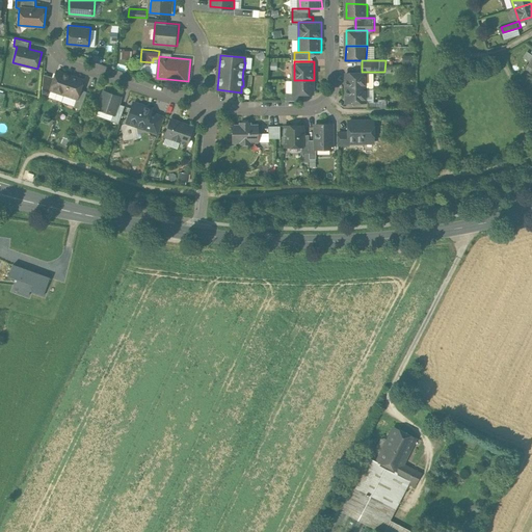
[(50,89),(64,94),(71,73),(57,69),(55,76),(47,74),(41,92),(49,95),(50,89)]
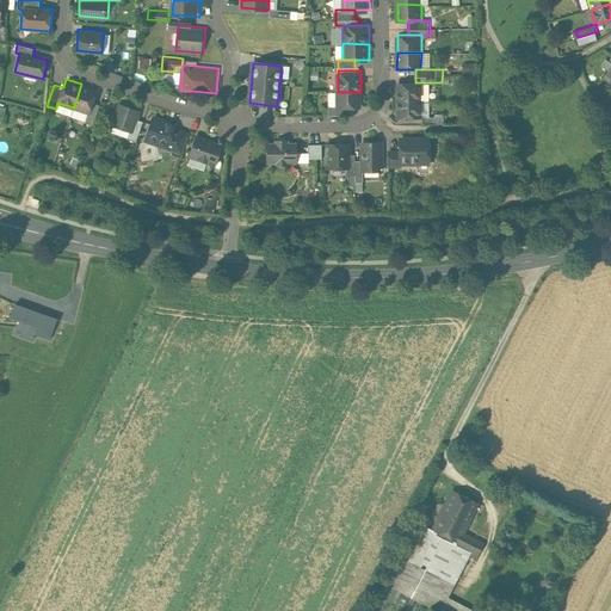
[(397,81),(396,100),(423,102),(423,82),(415,82),(397,81)]
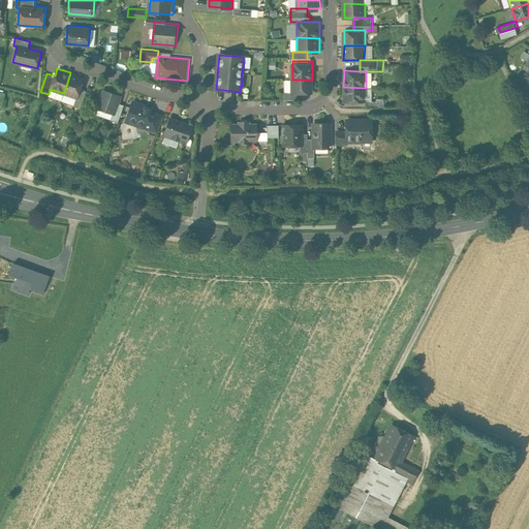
[(83,76),(70,72),(64,93),(76,97),(73,105),(81,107),(87,90),(80,88),(83,76)]
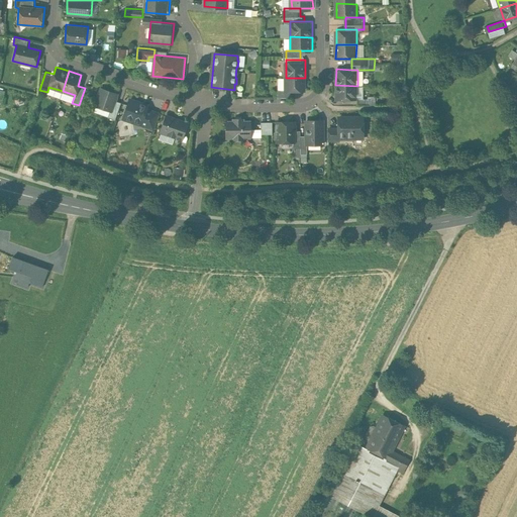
[(305,91),(305,78),(286,78),(286,91),(297,91),(305,91)]
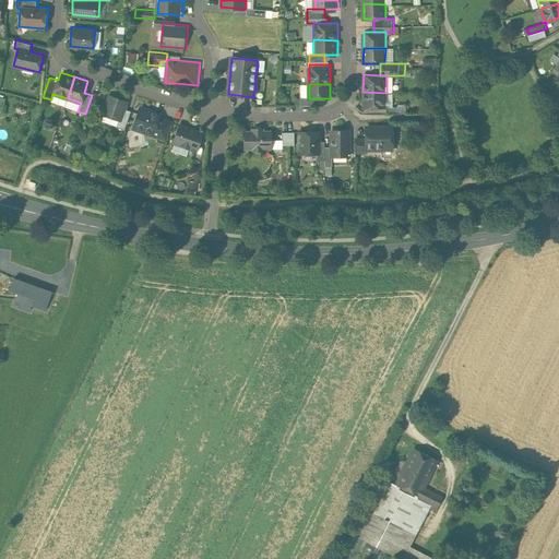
[(385,106),(387,93),(363,92),(363,108),(383,109),(385,109),(385,106)]
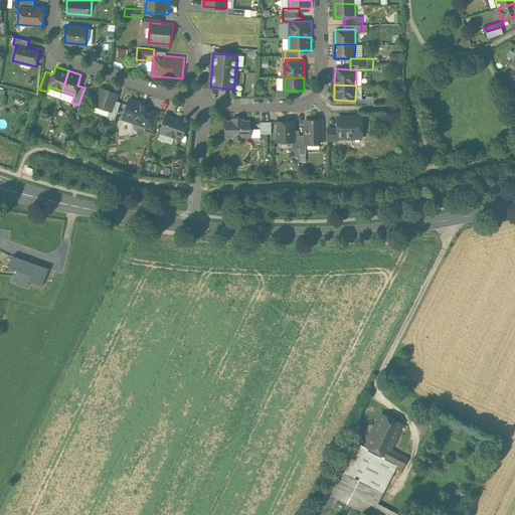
[(101,86),(95,104),(112,110),(110,116),(115,118),(121,102),(115,100),(118,92),(101,86)]
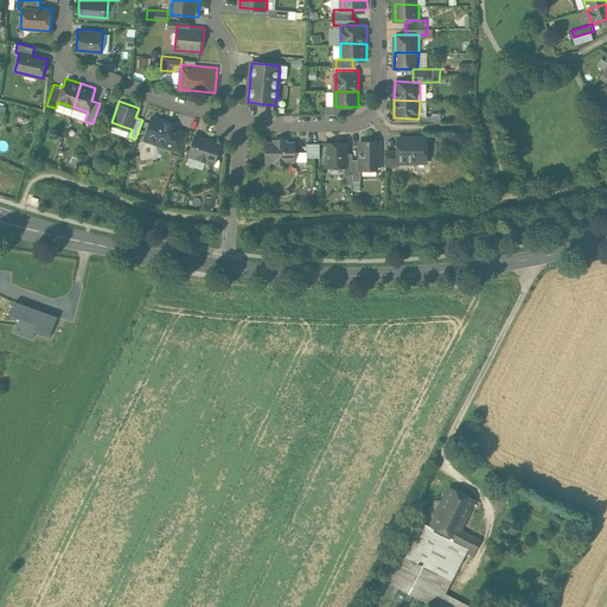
[(144,140),(181,152),(190,128),(176,123),(176,121),(153,113),(144,140)]
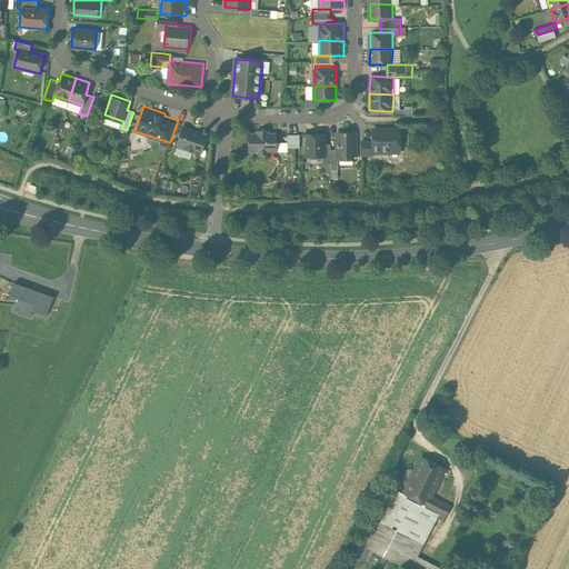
[(401,127),(372,127),(372,140),(362,139),(362,153),(401,153),(401,127)]
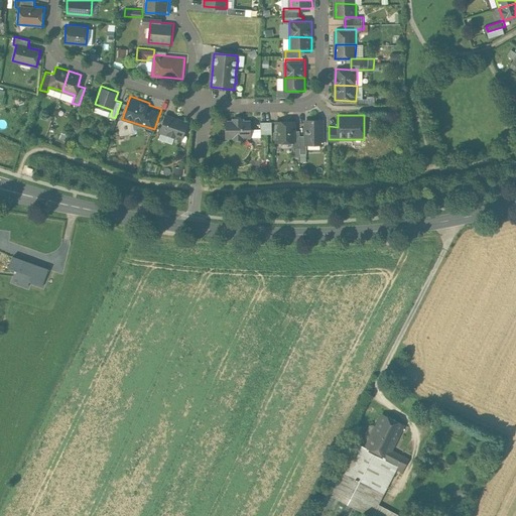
[(165,116),(160,132),(181,139),(187,123),(165,116)]
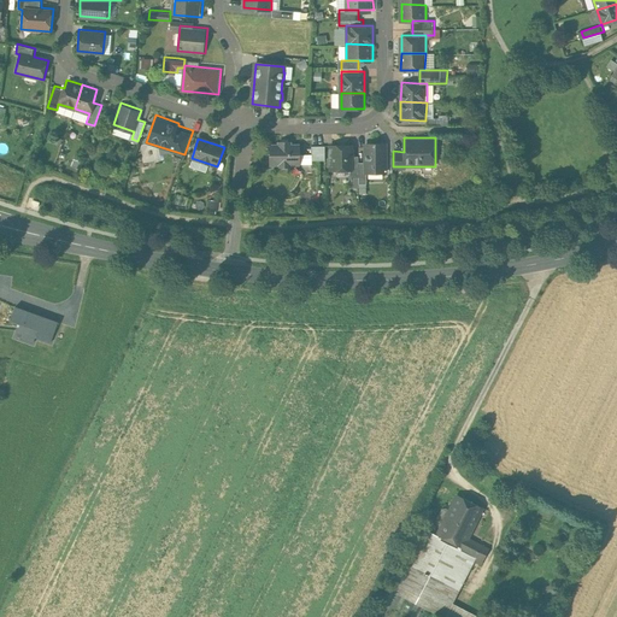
[(333,169),(354,170),(354,157),(354,142),(333,142),(333,169)]
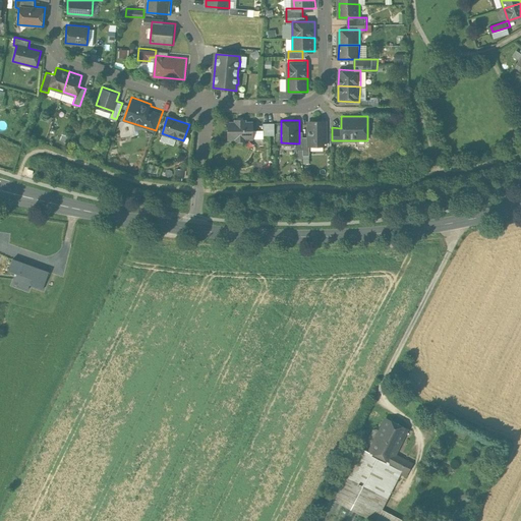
[(327,146),(328,120),(308,120),(308,137),(308,146),(327,146)]
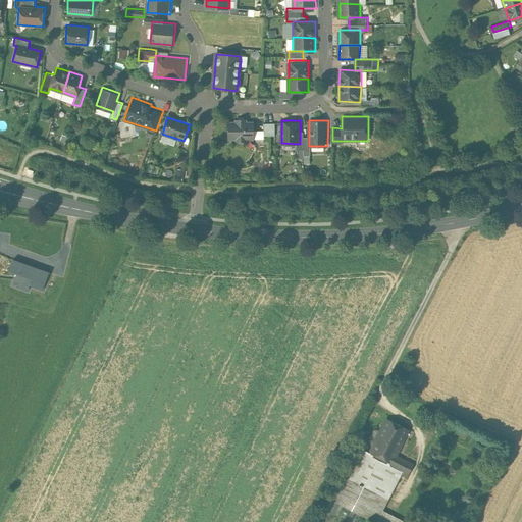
[(254,129),(254,121),(229,121),(228,139),(254,140),(254,129)]
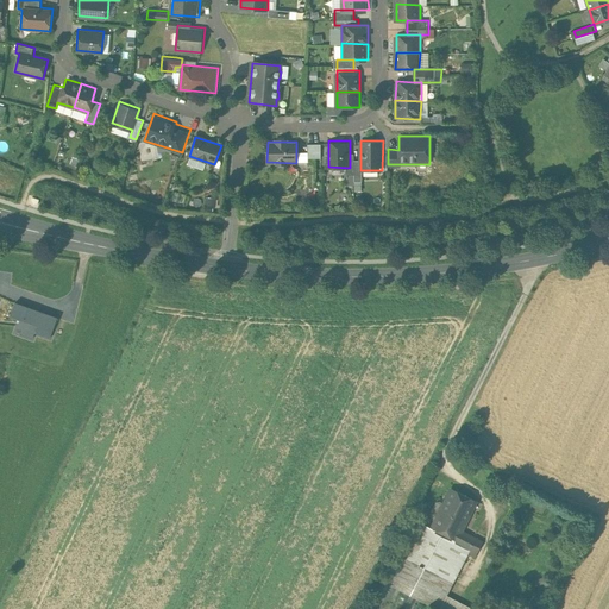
[(309,151),(309,158),(324,158),(324,144),(309,144),(309,151)]
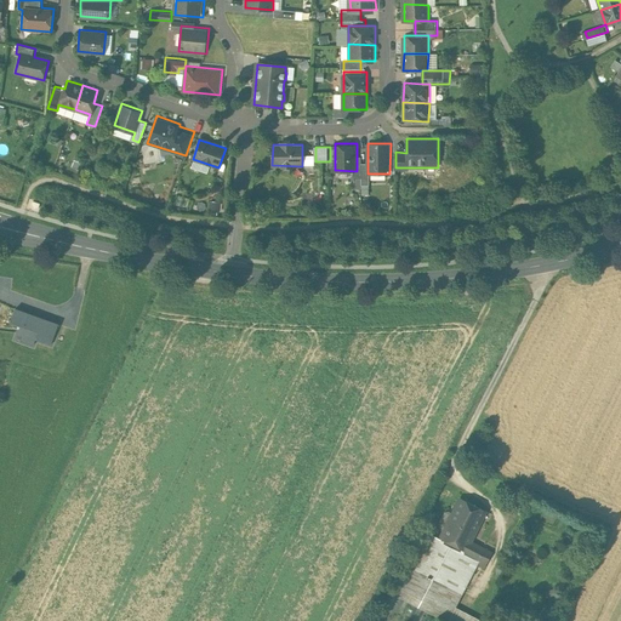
[(302,154),(302,166),(315,166),(315,161),(315,154),(302,154)]
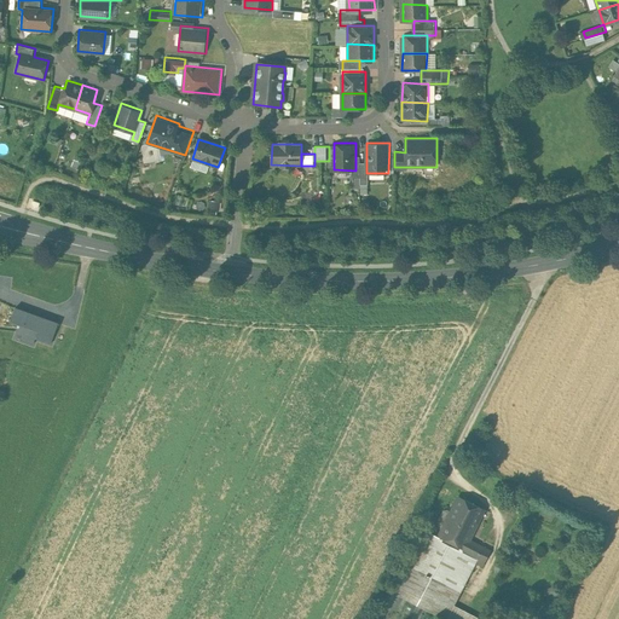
[(356,157),(356,171),(356,179),(360,179),(360,184),(366,184),(366,173),(366,163),(360,163),(360,157),(356,157)]
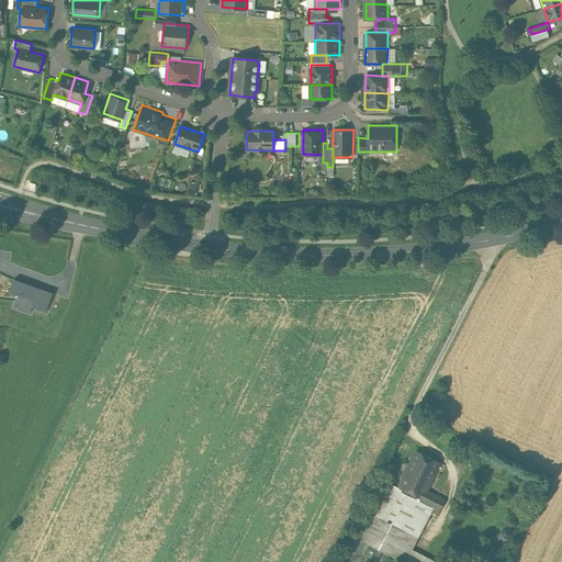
[(22,283),(13,280),(8,293),(18,296),(22,283)]
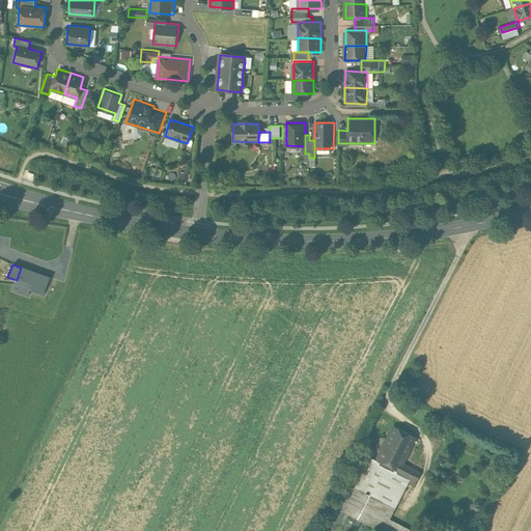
[(36,274),(21,268),(17,280),(31,286),(36,274)]
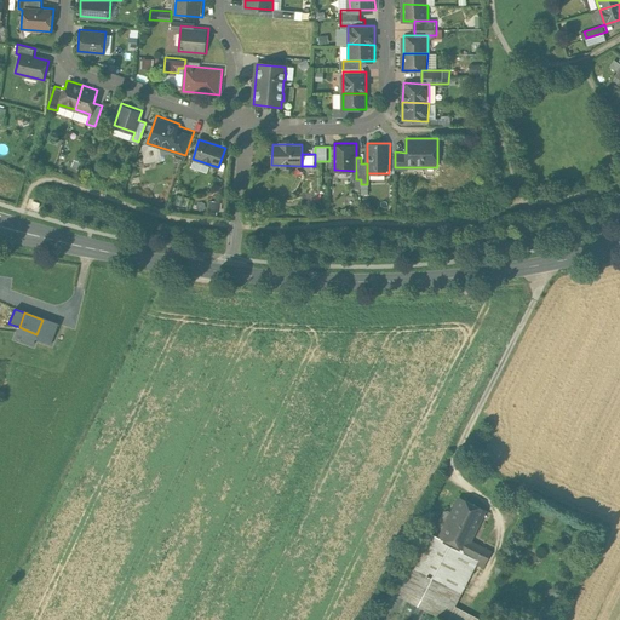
[(36,334),(19,327),(16,339),(33,345),(36,334)]
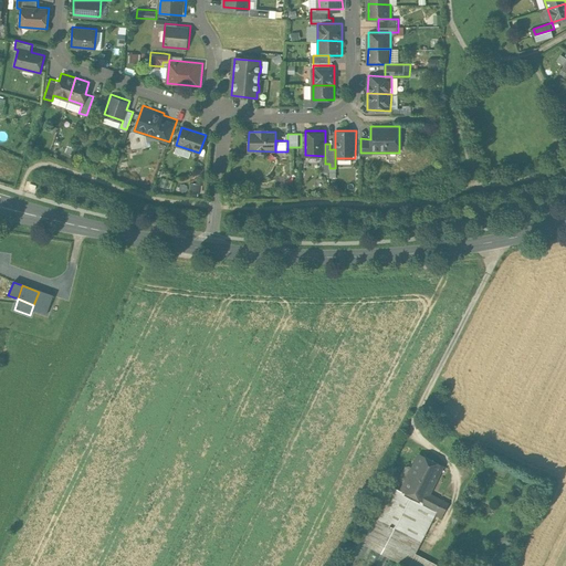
[(441,467),(419,456),(409,475),(431,488),(441,467)]
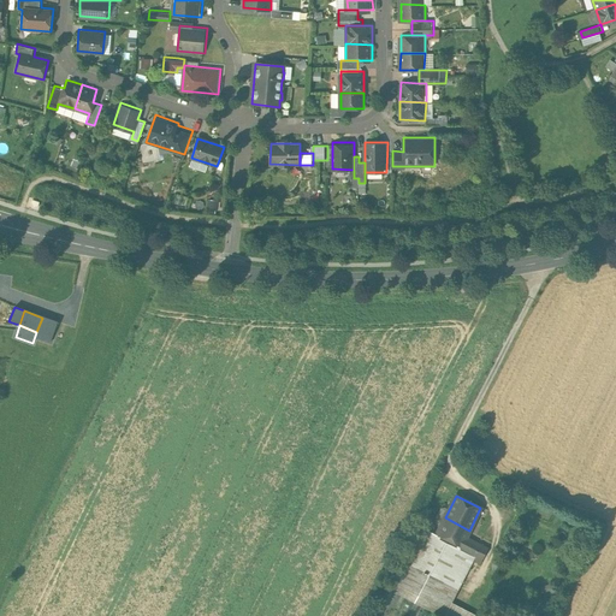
[(469,531),(445,517),(436,534),(444,538),(454,543),(460,546),(458,548),(481,560),(487,548),(466,537),(469,531)]
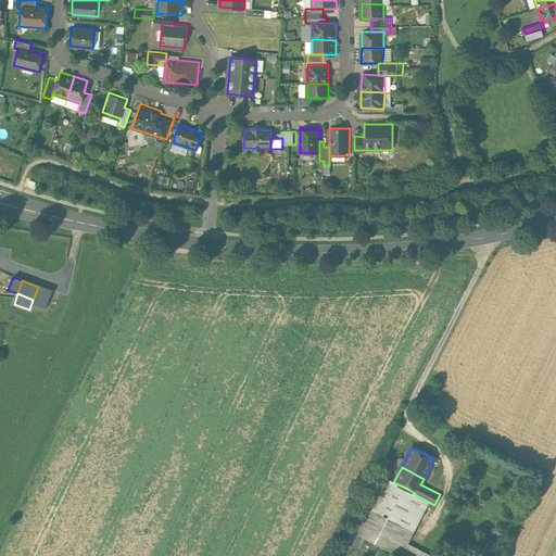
[(391,480),(379,475),(374,484),(384,490),(386,491),(391,480)]
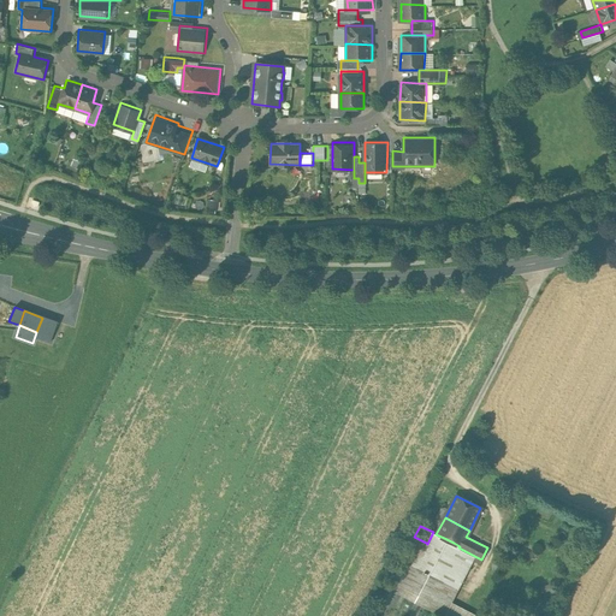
[(438,549),(427,544),(408,581),(407,580),(426,543),(414,537),(392,580),(431,600),(442,579),(437,576),(454,543),(444,538),(438,549)]
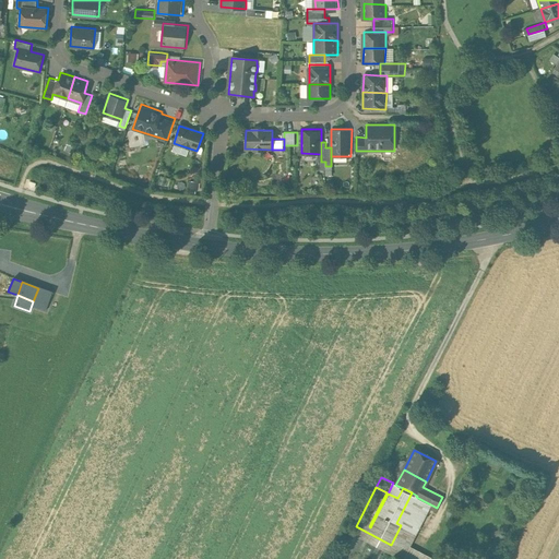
[(417,496),(412,492),(396,523),(401,525),(391,545),(392,545),(405,552),(428,509),(435,512),(437,508),(416,497),(417,496)]
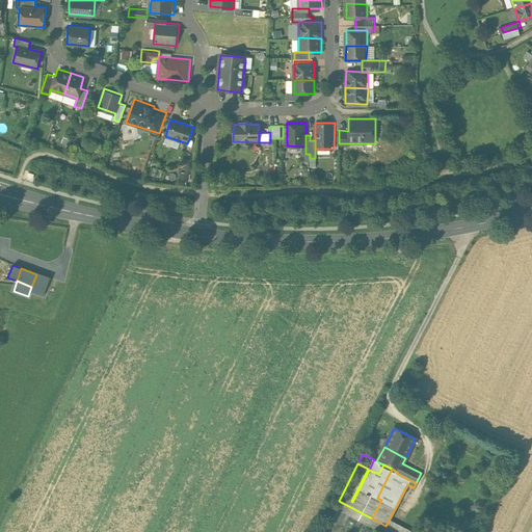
[(398,531),(386,526),(373,519),(369,526),(380,531),(398,531)]
